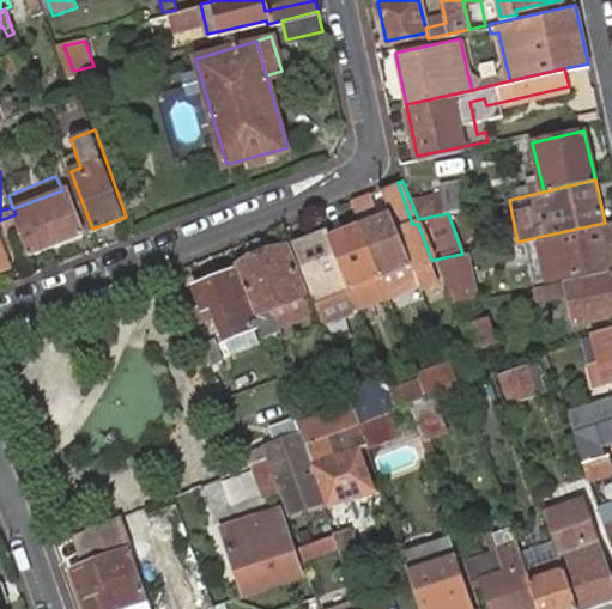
[(412,224),(398,182),(380,189),(388,212),(412,278),(417,290),(436,284),(429,261),(431,260),(418,224),(412,224)]
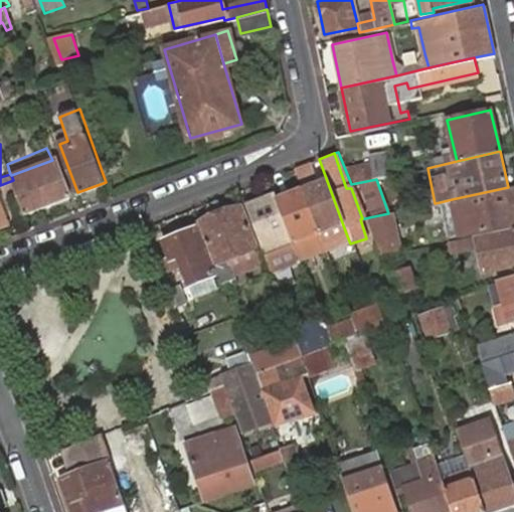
[(55,158),(52,160),(11,175),(13,180),(16,187),(26,213),(70,195),(55,158)]
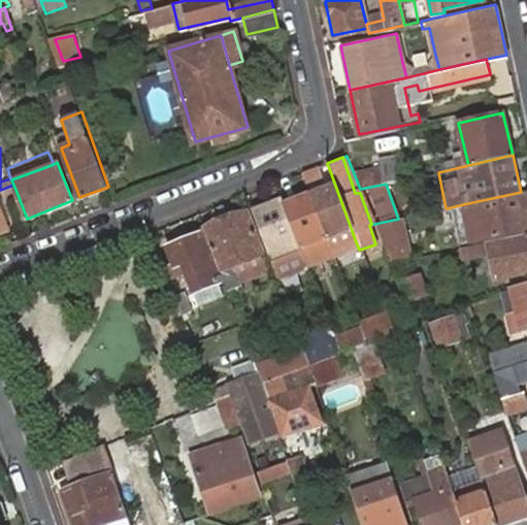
[(355,239),(334,183),(325,187),(317,167),(302,172),(308,192),(326,239),(346,232),(350,241),(355,239)]
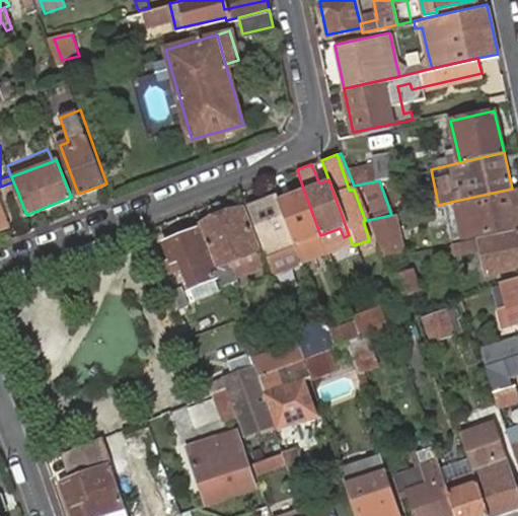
[(13,181),(0,187),(0,195),(16,189),(13,181)]
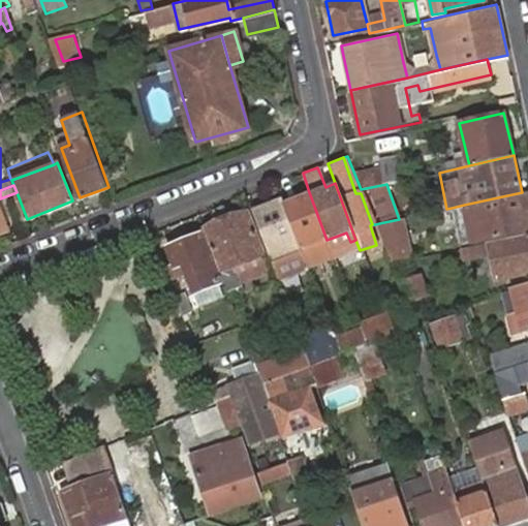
[(527,190),(522,192),(464,205),(472,241),(527,227),(527,190)]
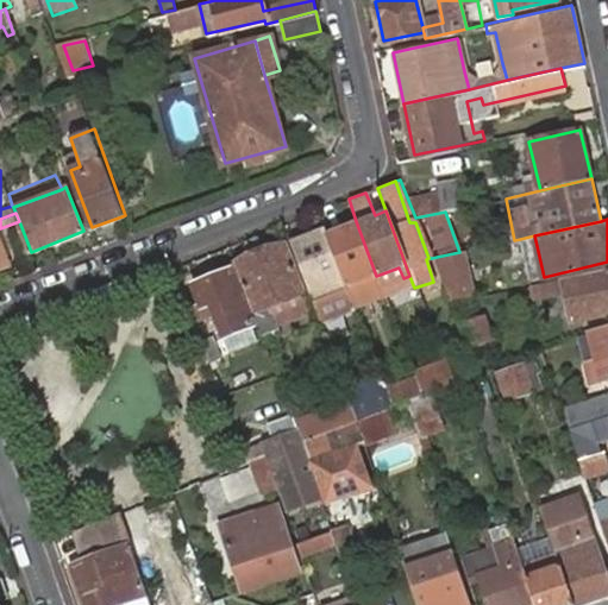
[(325,233),(346,289),(351,302),(381,290),(380,287),(376,276),(356,221),(325,233)]
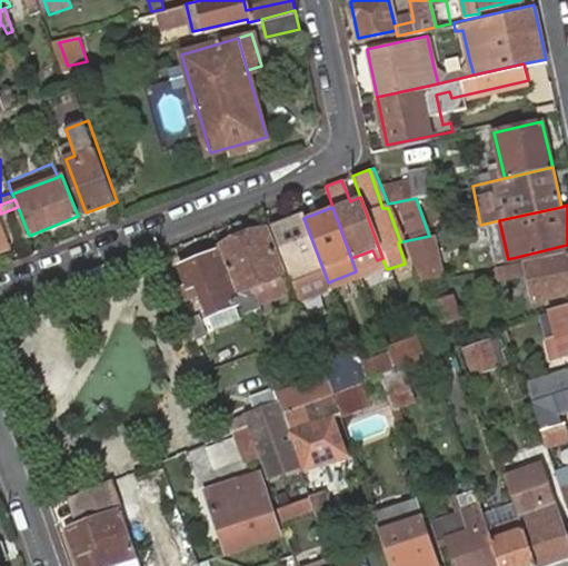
[(271,225),(292,281),(324,270),(304,218),(302,212),(271,225)]
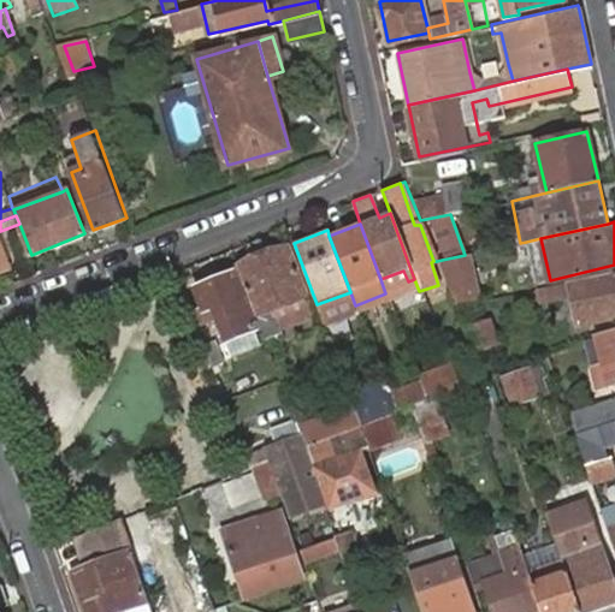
[(540,238),(526,242),(536,283),(550,280),(540,238)]
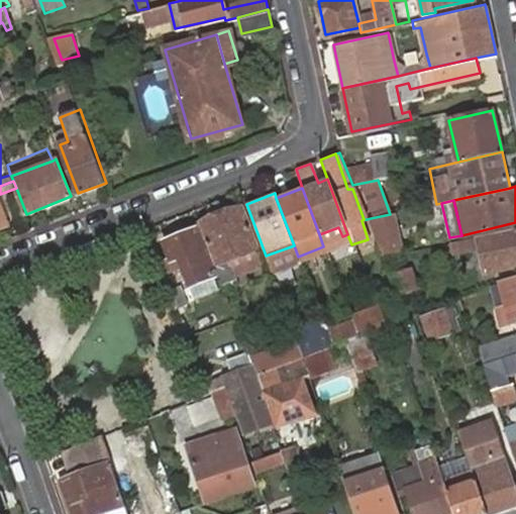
[(0,227),(8,224),(0,203),(0,227)]
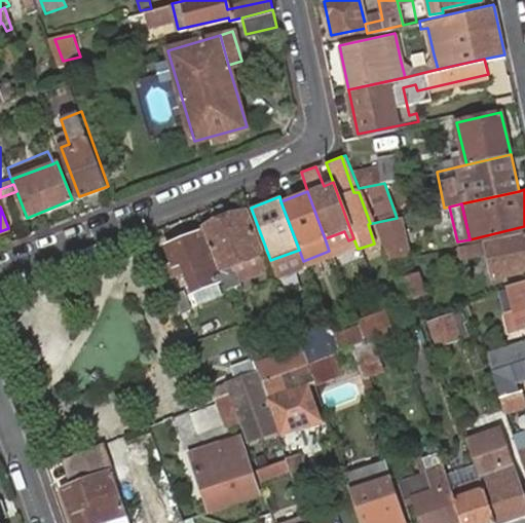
[(245,211),(202,226),(225,289),(238,284),(237,279),(231,264),(260,253),(245,211)]
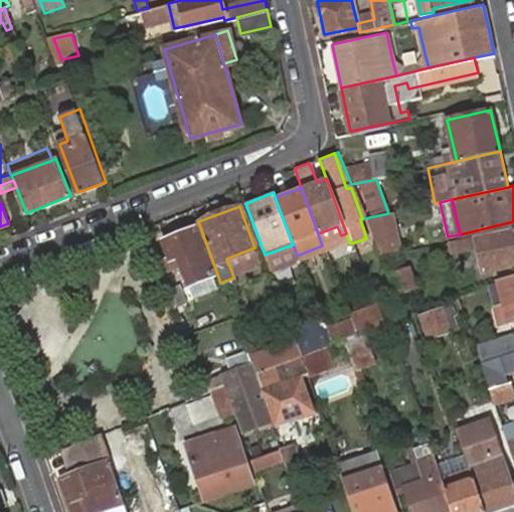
[(400,236),(394,212),(388,213),(369,217),(382,254),(415,247),(413,233),(400,236)]
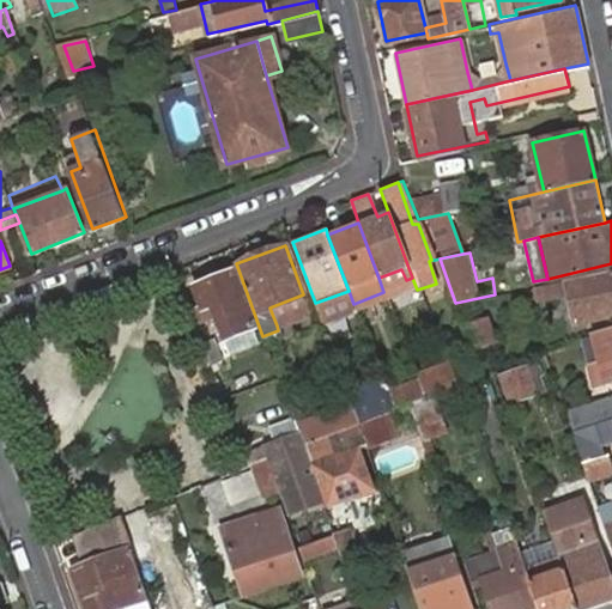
[(611,312),(611,268),(556,280),(557,290),(565,287),(574,322),(611,312)]
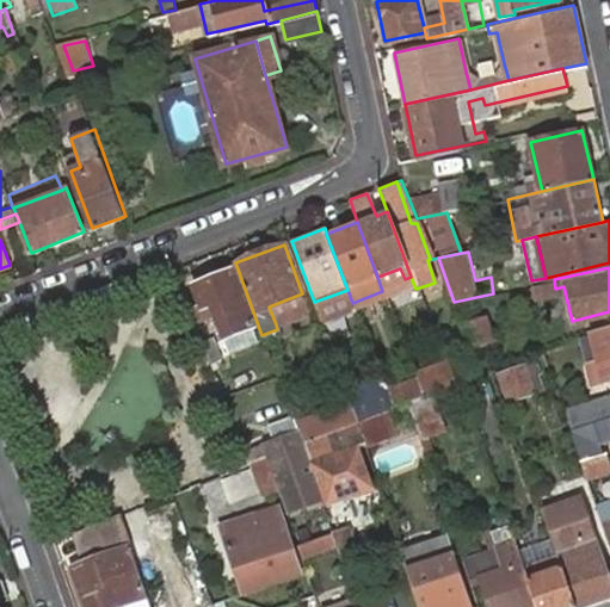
[(381,287),(405,279),(400,268),(377,277),(381,287)]
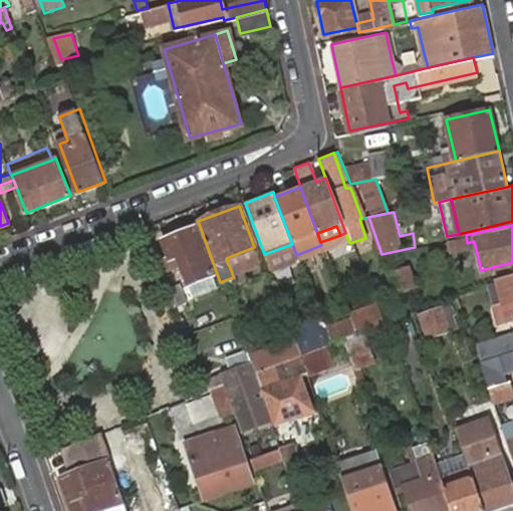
[(187,284),(211,276),(194,228),(164,240),(170,256),(165,258),(169,268),(180,265),(187,284)]
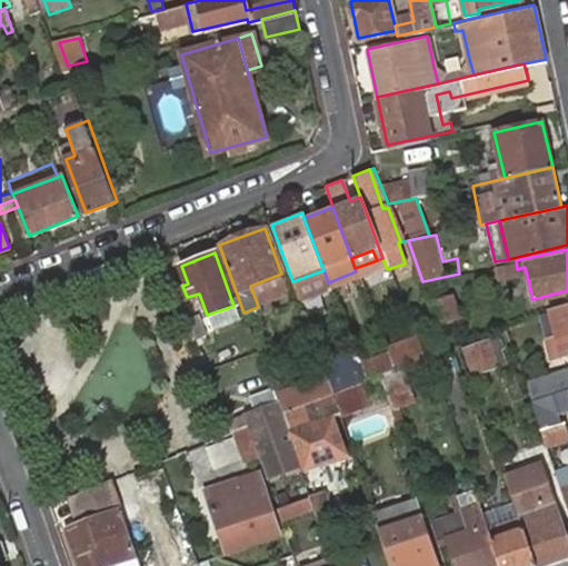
[(250,286),(257,303),(288,291),(281,274),(250,286)]
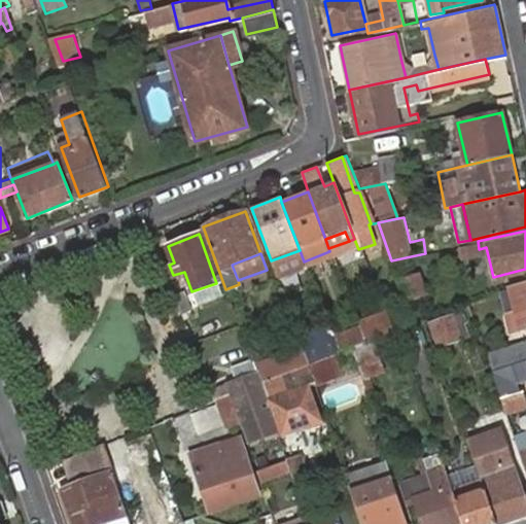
[(420,272),(395,281),(404,304),(429,294),(420,272)]
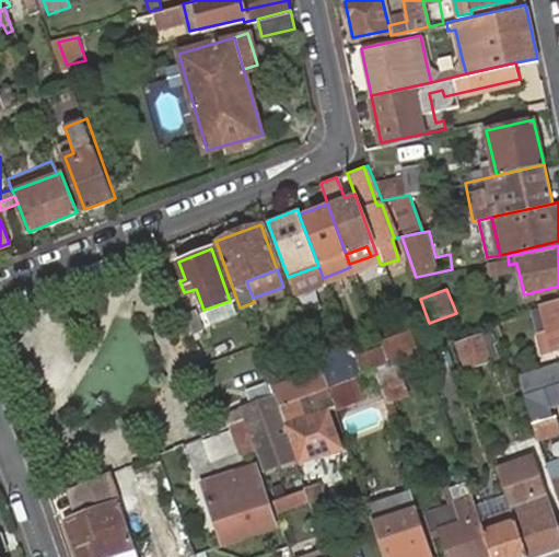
[(558,299),(542,304),(548,328),(538,332),(544,352),(558,348),(558,299)]
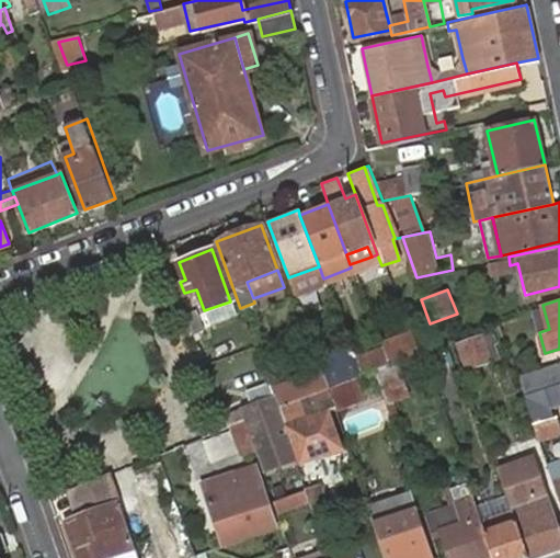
[(236,316),(230,302),(204,310),(209,326),(236,316)]
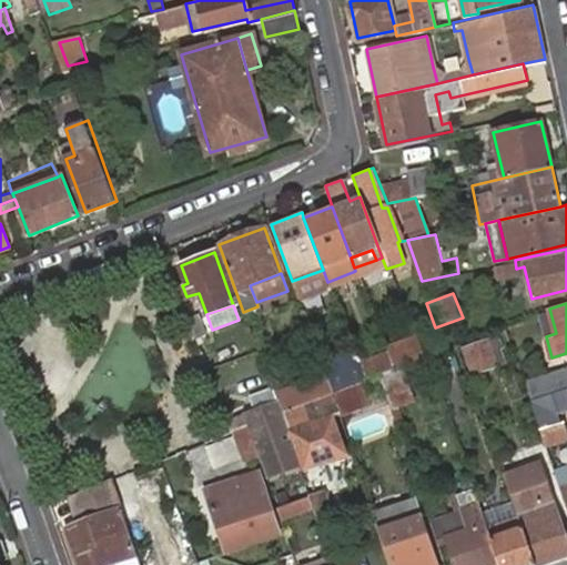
[(394,369),(419,359),(413,340),(384,350),(385,353),(391,370),(394,369)]
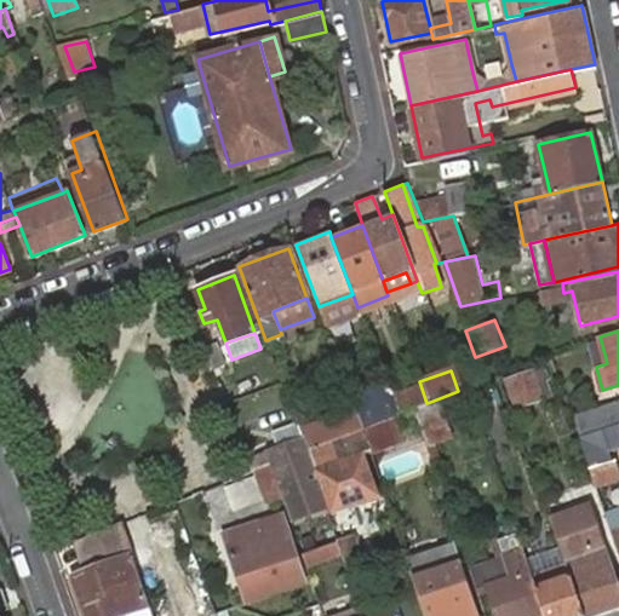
[(539,399),(529,372),(503,381),(514,409),(539,399)]
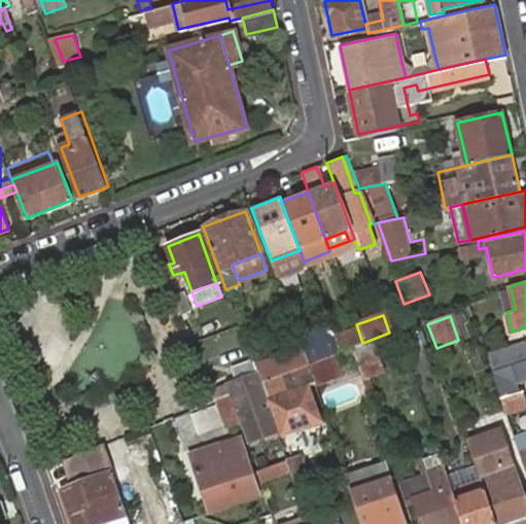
[(337,352),(349,348),(362,343),(357,327),(331,336),(337,352)]
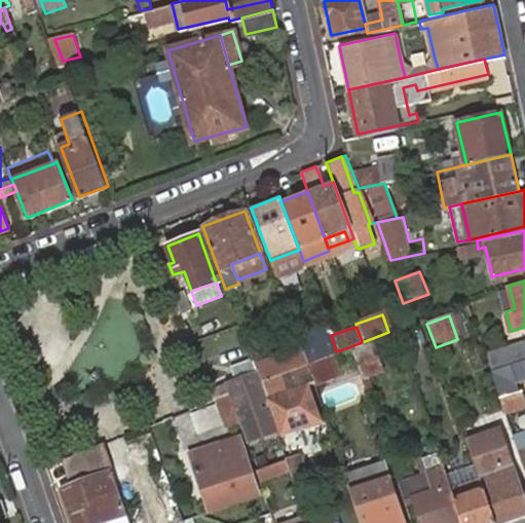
[(332,353),(336,351),(331,335),(302,346),(307,363),(332,353)]
